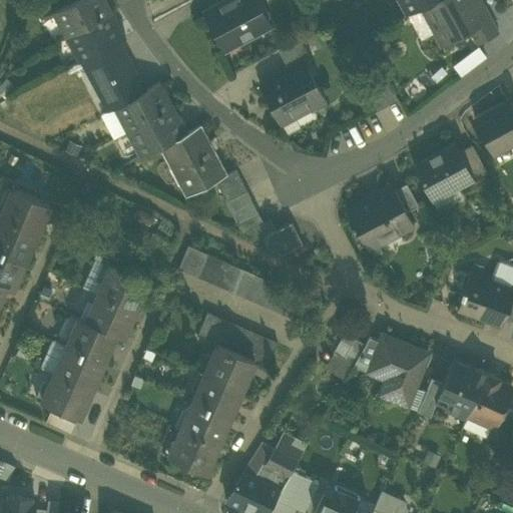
[(67,22),(72,32),(111,12),(104,0),(73,0),(69,2),(57,9),(65,23),(67,22)]
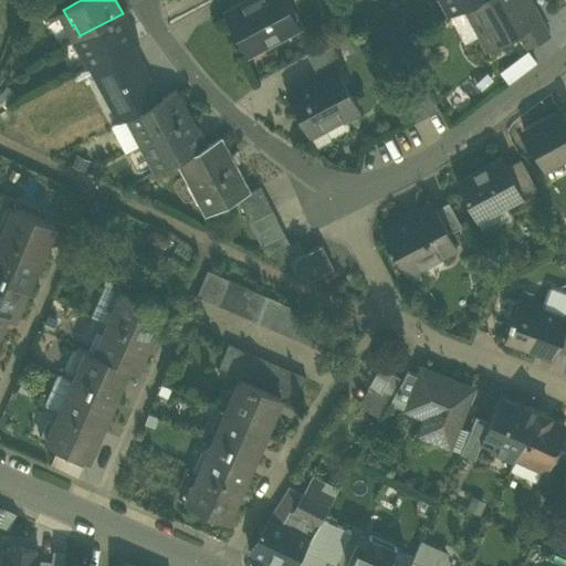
[(244,0),(228,10),(251,52),(299,27),(284,0),(244,0)]
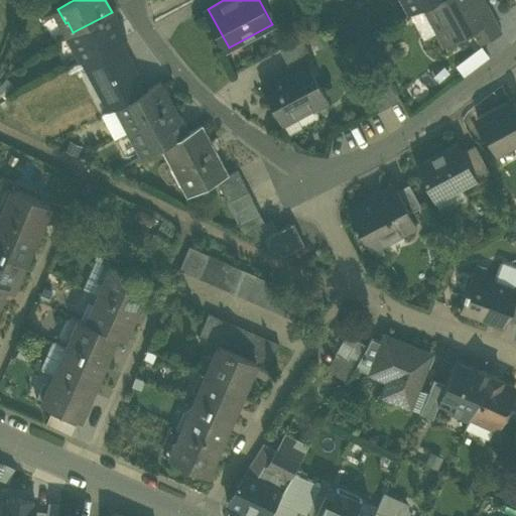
[(432,0),(406,0),(413,11),(423,5),(428,3),(432,0)]
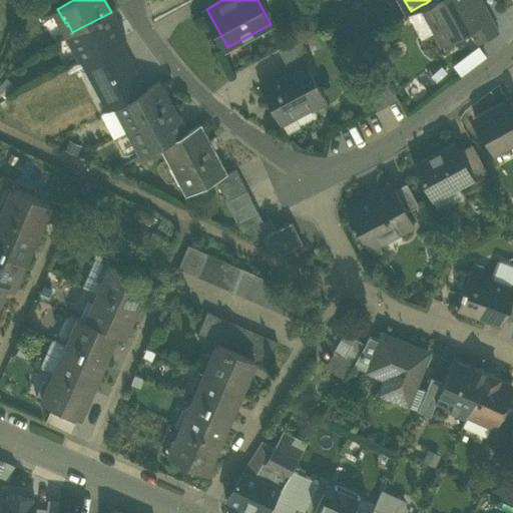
[(433,28),(442,43),(469,28),(489,17),(489,16),(481,2),(477,5),(474,0),(430,0),(426,3),(438,26),(433,28)]
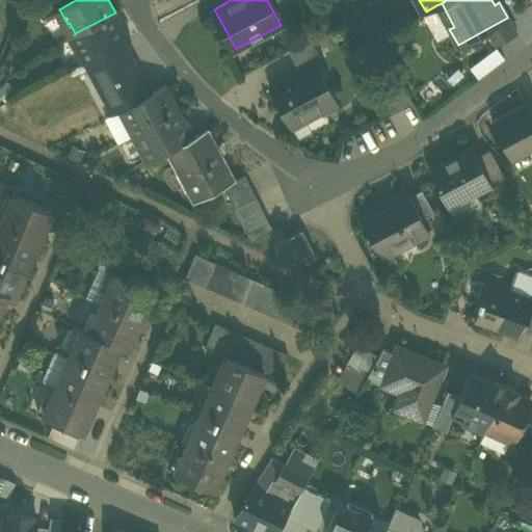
[(436,5),(449,29),(454,27),(442,3),(436,5)]
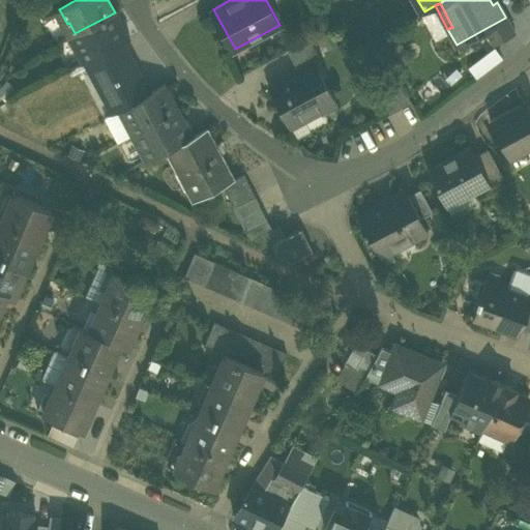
[(79,45),(87,60),(121,41),(128,37),(115,12),(75,33),(80,43),(79,45)]
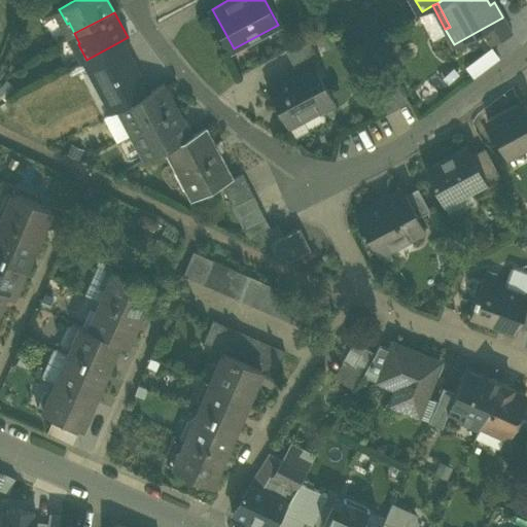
[(482,29),(490,43),(512,31),(503,16),(502,16),(502,18),(482,29)]
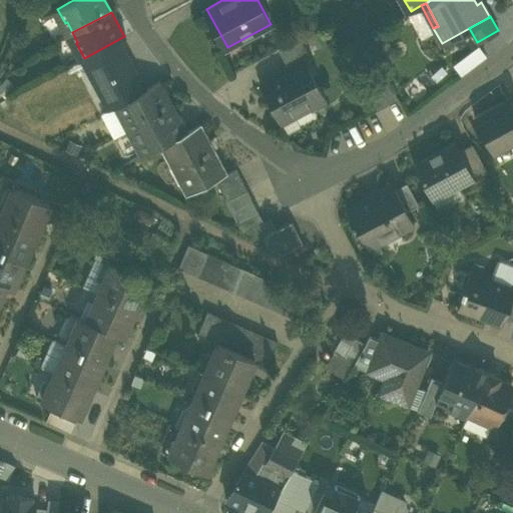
[(278,47),(289,68),(305,60),(306,61),(311,58),(299,36),(278,47)]
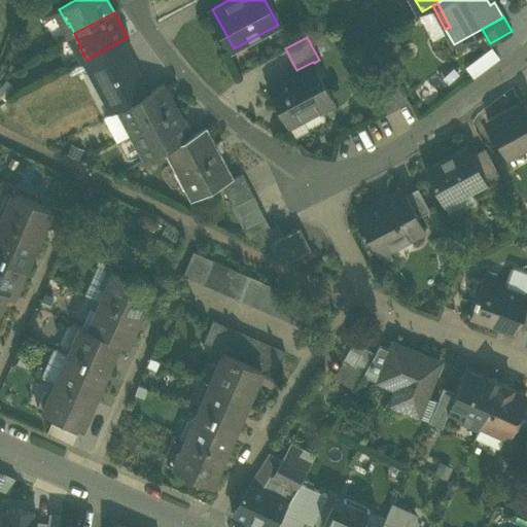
[(113,110),(121,106),(148,92),(120,41),(86,60),(95,75),(99,73),(108,90),(103,92),(113,110)]
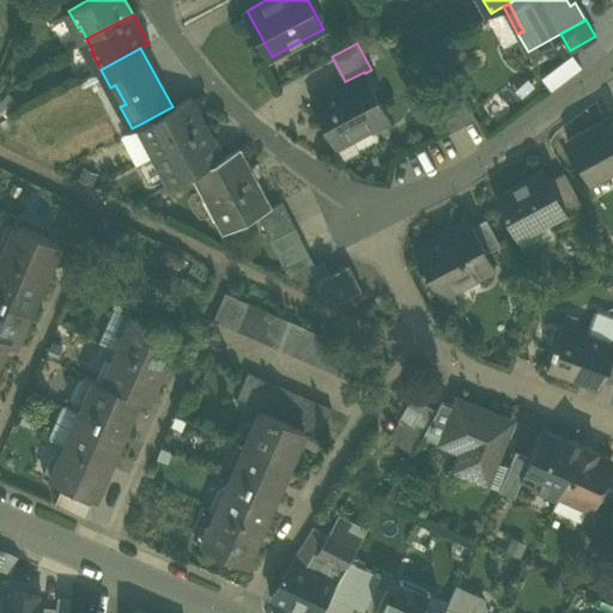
[(544,78),(552,89),(566,78),(581,67),(572,56),(544,78)]
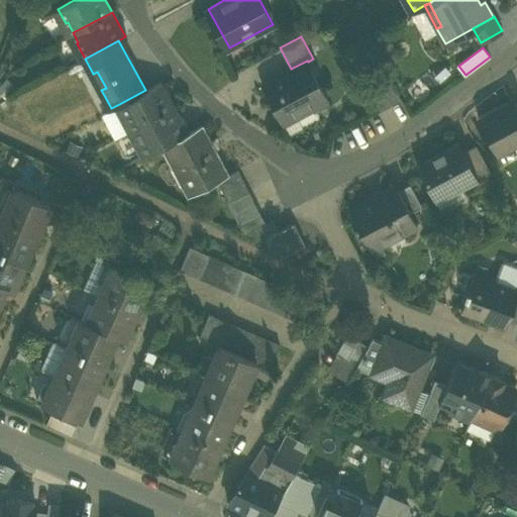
[(291,69),(263,84),(284,123),(328,99),(308,62),(307,61),(291,69)]
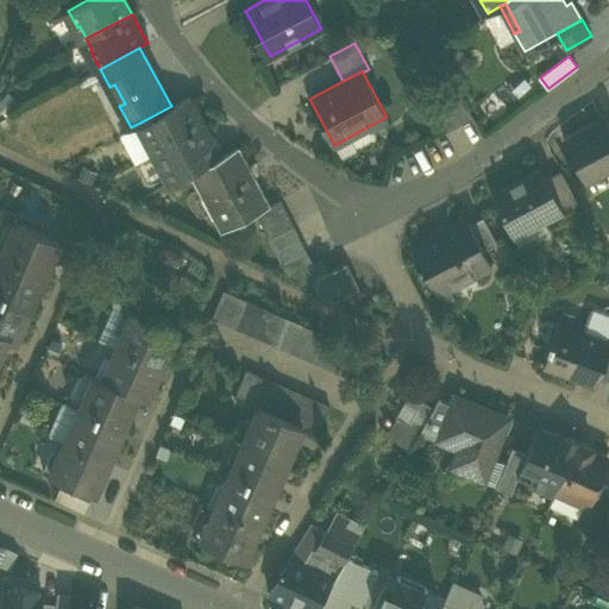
[(110,87),(119,106),(125,104),(114,85),(110,87)]
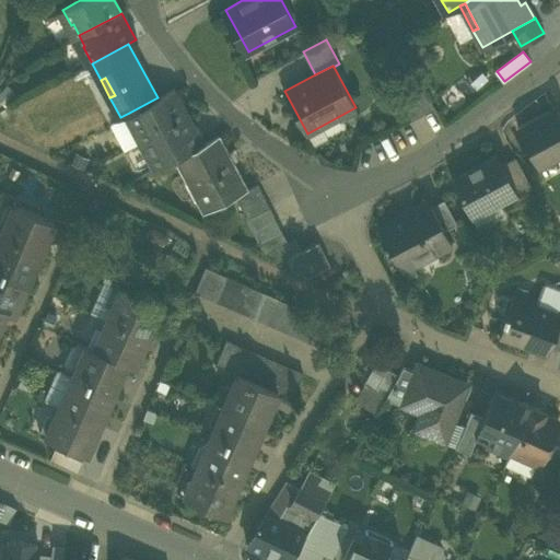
[(422,83),(410,89),(399,95),(411,118),(422,113),(434,106),(422,83)]
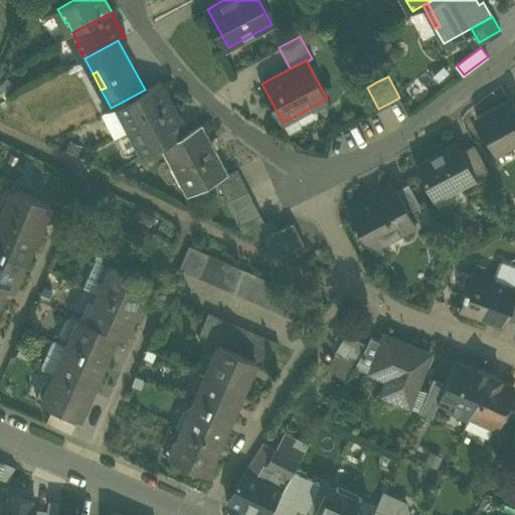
[(129,118),(134,128),(173,107),(160,81),(145,90),(119,104),(127,119),(129,118)]
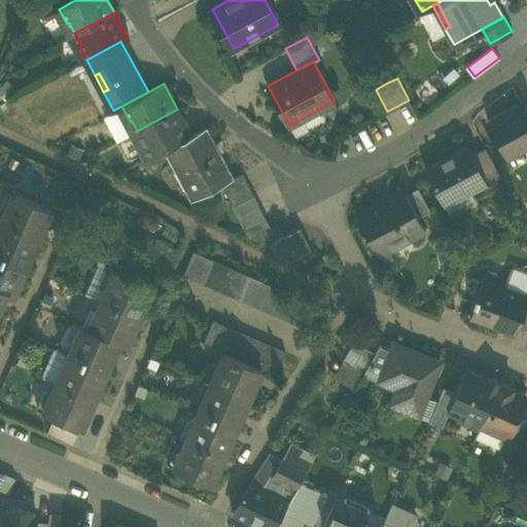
[(488,121),(506,156),(526,144),(526,107),(524,102),(488,121)]
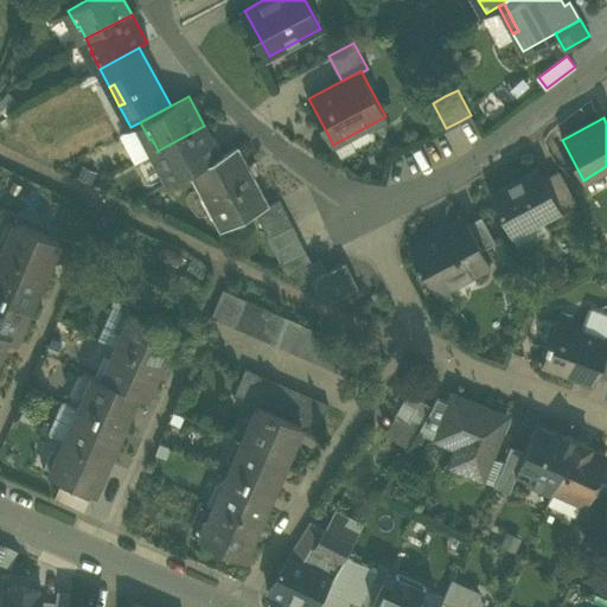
[(171,180),(189,171),(219,155),(204,126),(158,151),(164,163),(163,163),(171,180)]
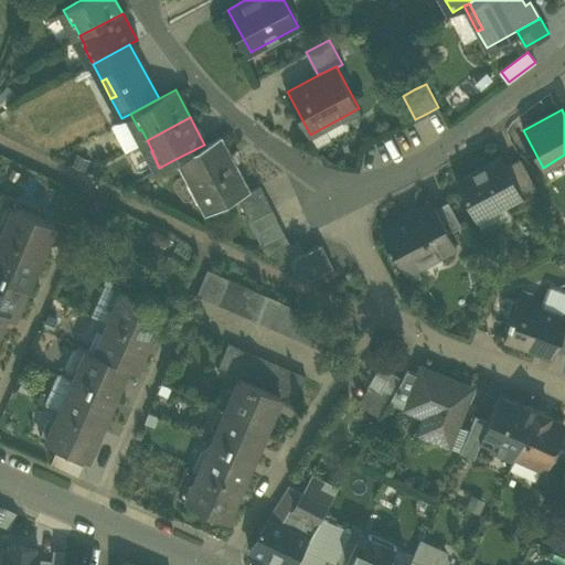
[(221,135),(204,145),(176,159),(188,182),(193,179),(210,209),(204,212),(205,214),(251,189),(221,135)]
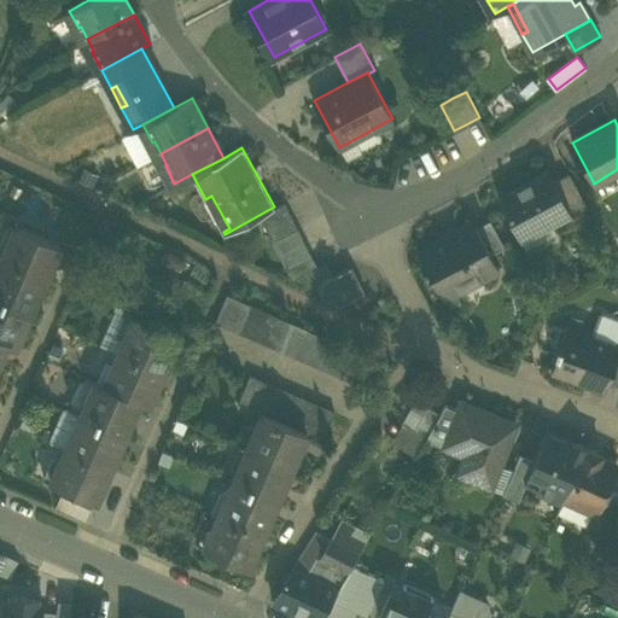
[(499,196),(519,235),(549,220),(551,223),(570,214),(553,181),(547,170),(499,196)]
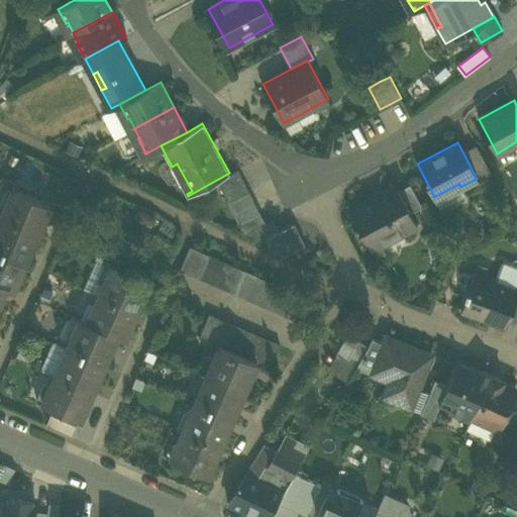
[(462,151),(477,179),(491,172),(476,144),(462,151)]
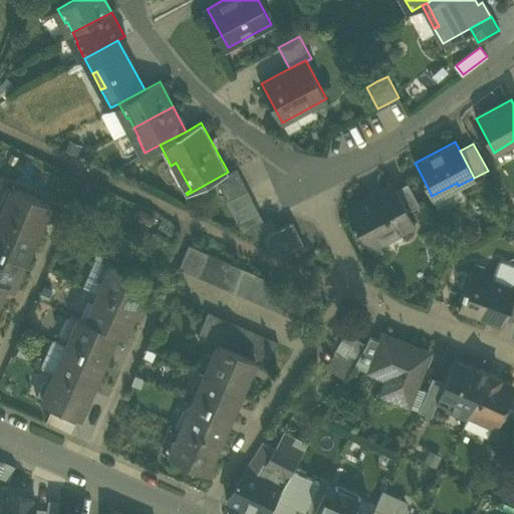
[(171,166),(186,193),(191,190),(176,163),(171,166)]
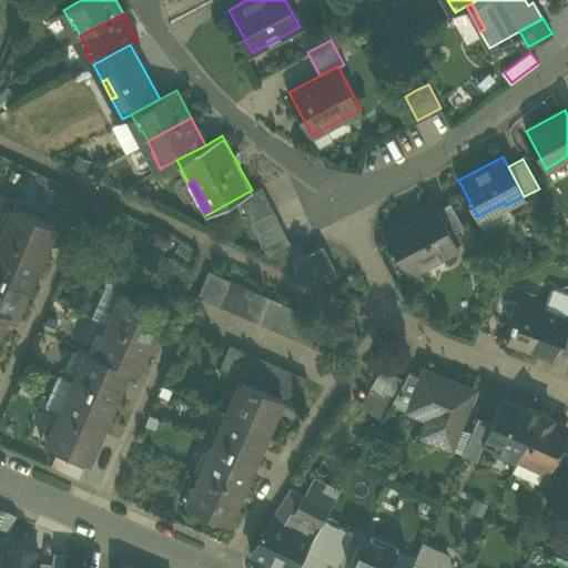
[(239,199),(244,210),(267,198),(261,186),(239,199)]
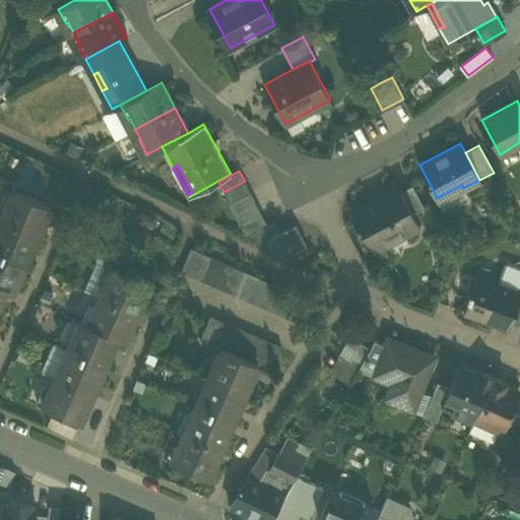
[(223,192),(230,202),(250,192),(245,181),(223,192)]
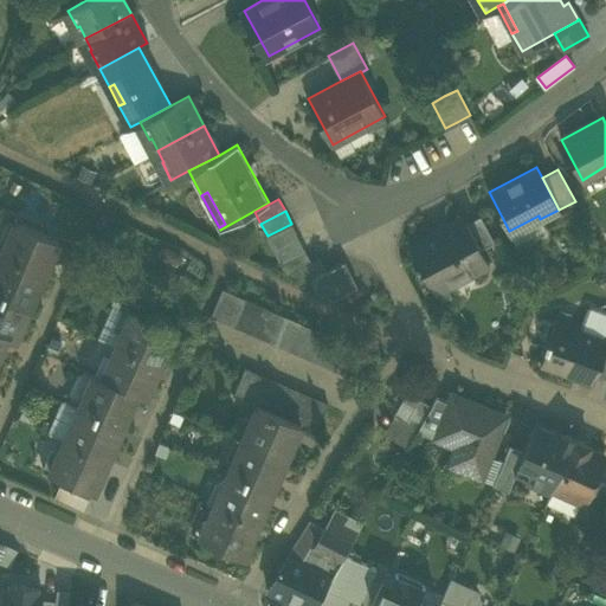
[(466,223),(479,249),(494,242),(481,216),(466,223)]
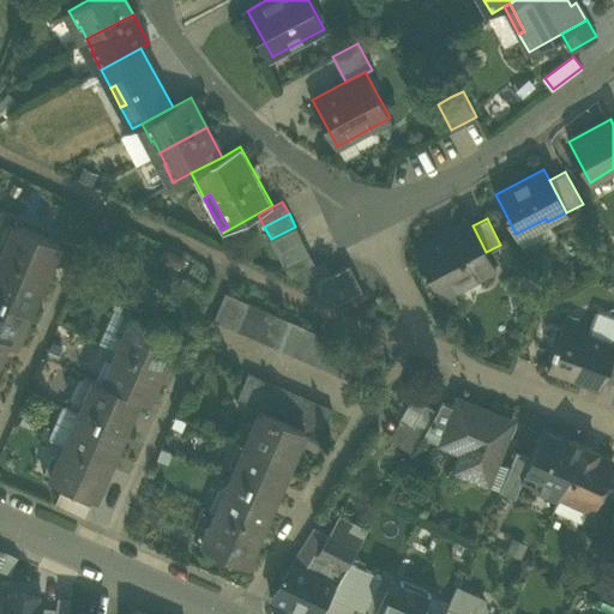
[(546,218),(516,234),(518,238),(547,222),(546,218)]
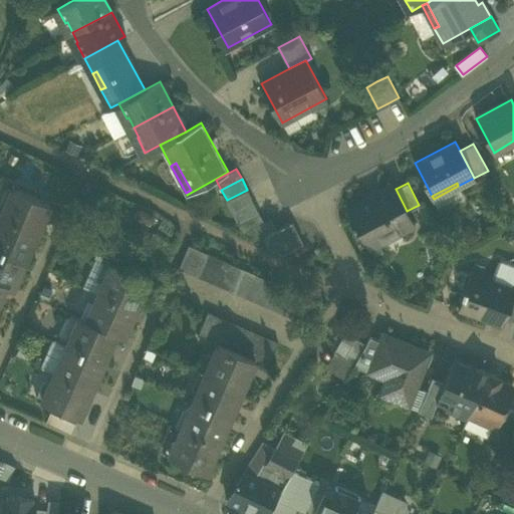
[(365,240),(369,247),(383,239),(381,236),(396,229),(398,232),(414,223),(407,211),(396,189),(393,184),(347,207),(357,226),(365,240)]
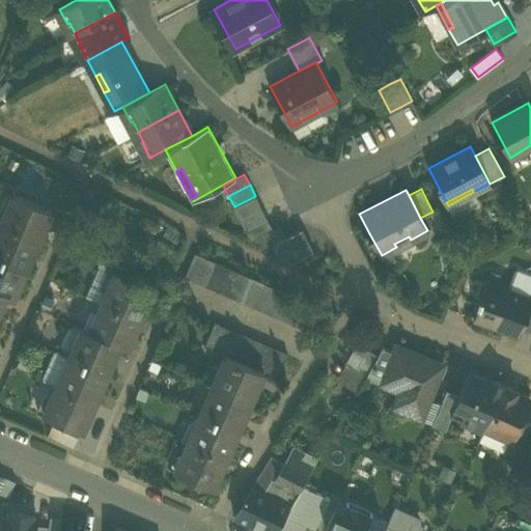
[(14,193),(0,223),(38,240),(51,210),(14,193)]
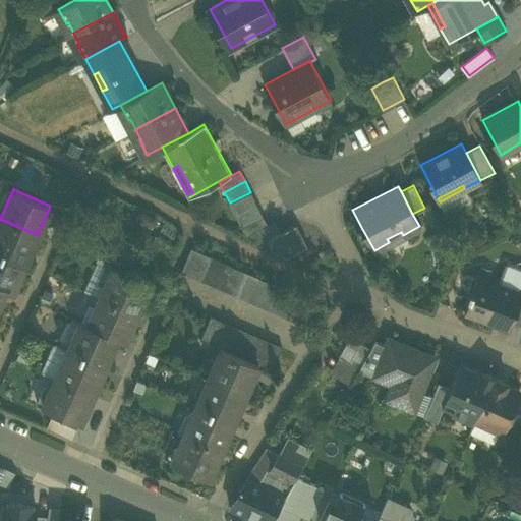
[(230,203),(235,214),(256,203),(250,192),(230,203)]
